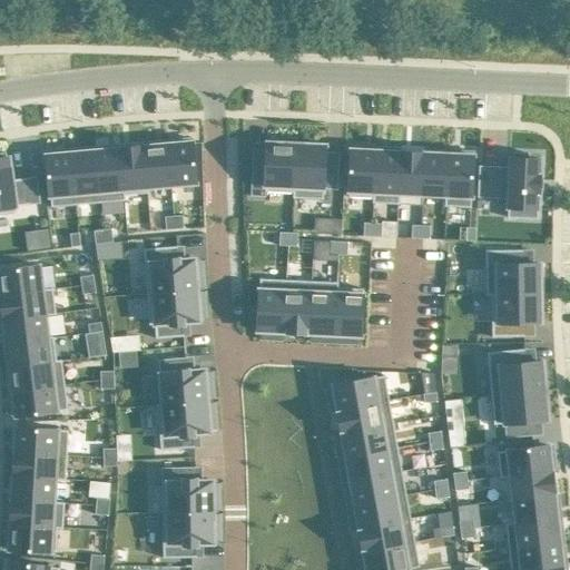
[(178,143),(168,144),(173,185),(196,183),(196,182),(196,180),(193,144),(193,141),(190,141),(190,138),(178,139),(178,143)]
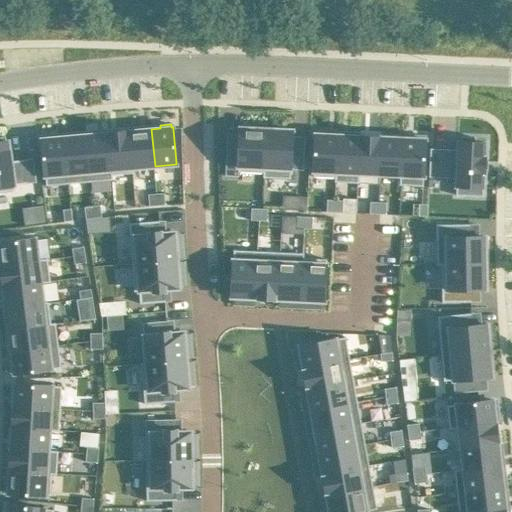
[(227,143),(225,176),(238,176),(238,172),(263,173),(264,173),(266,128),(251,127),(251,128),(240,128),(240,130),(239,143),(227,143)]
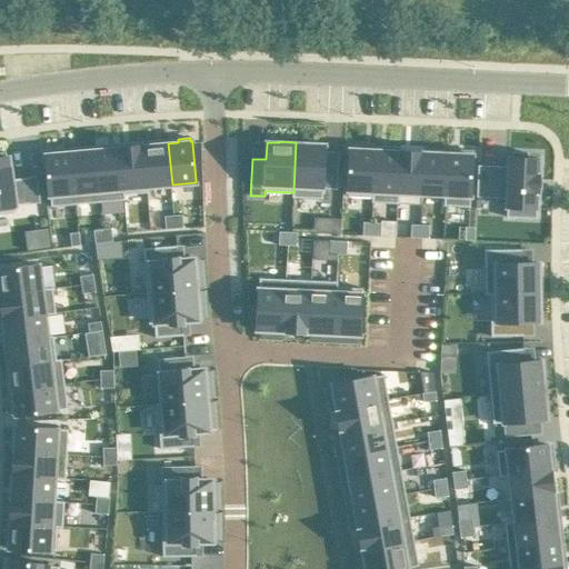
[(292,192),(292,198),(322,199),(323,188),(337,189),(338,162),(325,162),(326,147),(325,147),(325,145),(313,145),(313,142),(296,142),(293,192),(292,192)]
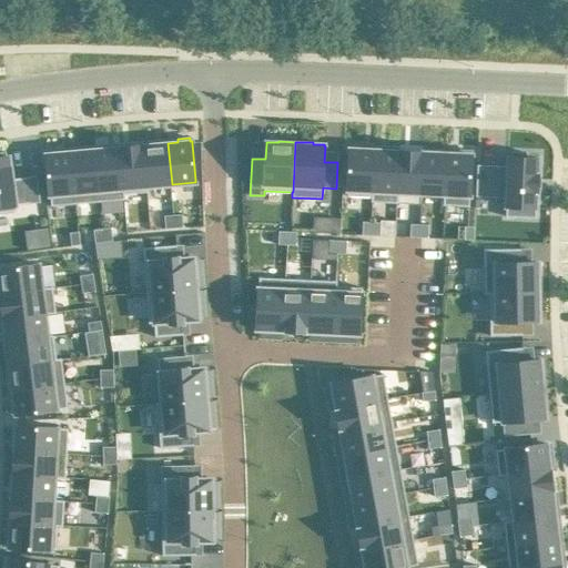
[(168,143),(143,145),(148,186),(172,184),(168,143)]
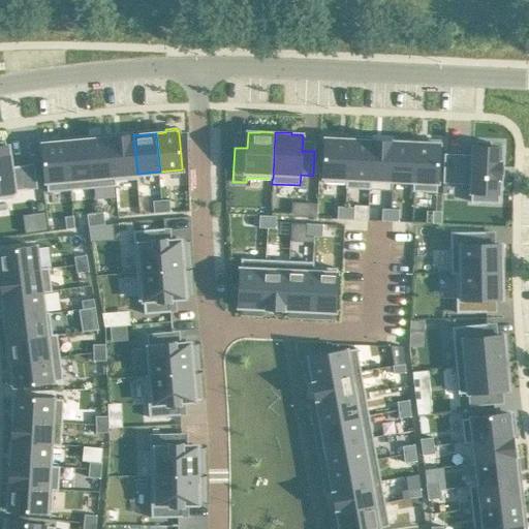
[(324,175),(323,182),(346,183),(347,183),(349,139),(339,138),(339,135),(328,134),(328,138),(325,138),(325,141),(323,175),(324,175)]
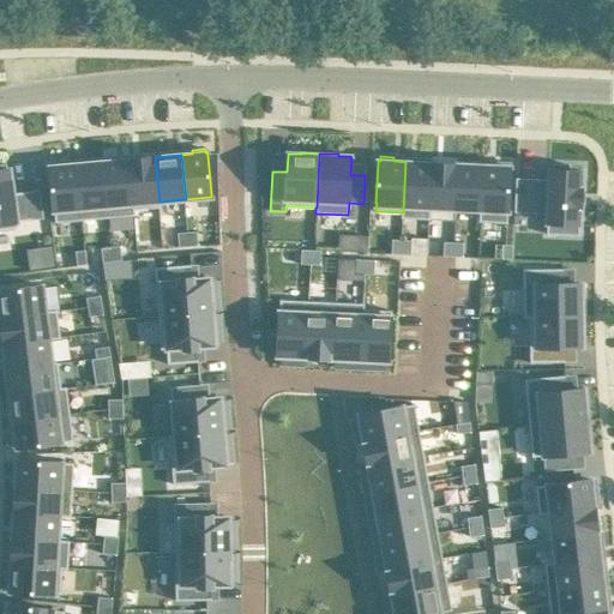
[(155,157),(128,160),(133,210),(134,210),(161,208),(160,202),(155,157)]
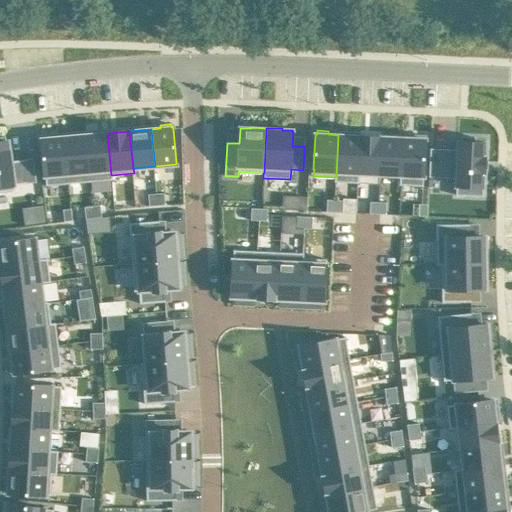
[(107,133),(85,135),(90,182),(113,180),(112,175),(111,175),(107,133)]
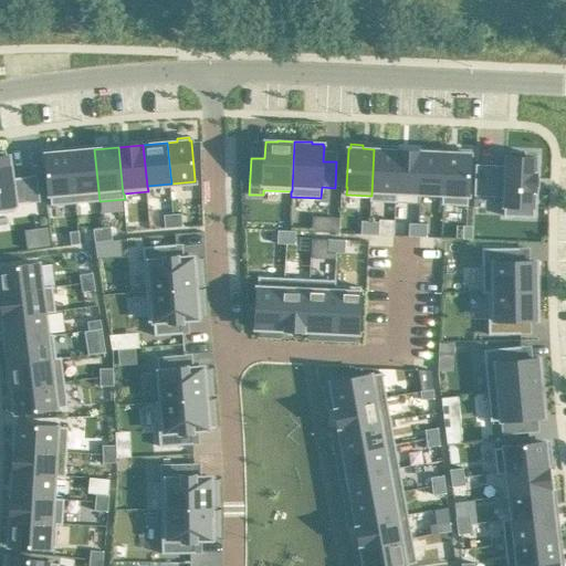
[(46,156),(50,192),(51,206),(75,203),(71,152),(61,153),(60,148),(48,149),(49,154),(46,154),(46,156)]
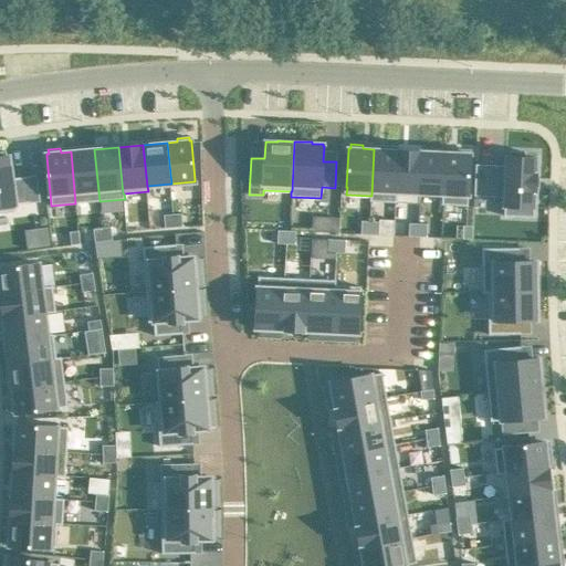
[(94,149),(71,152),(75,203),(100,201),(94,149)]
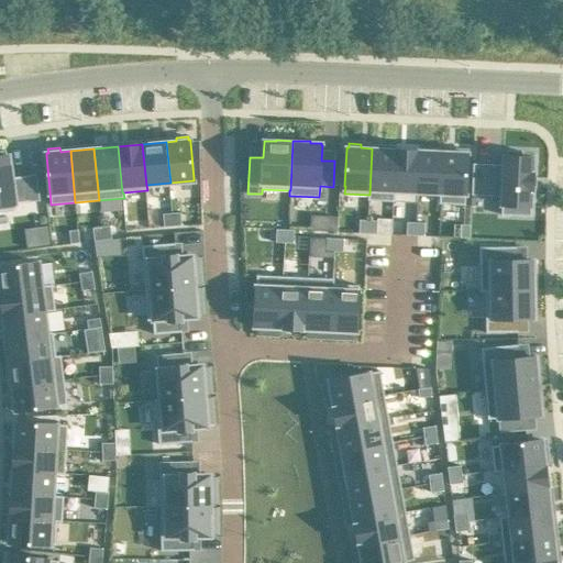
[(368,195),(368,200),(394,201),(395,191),(394,191),(396,150),(372,148),(370,195),(368,195)]
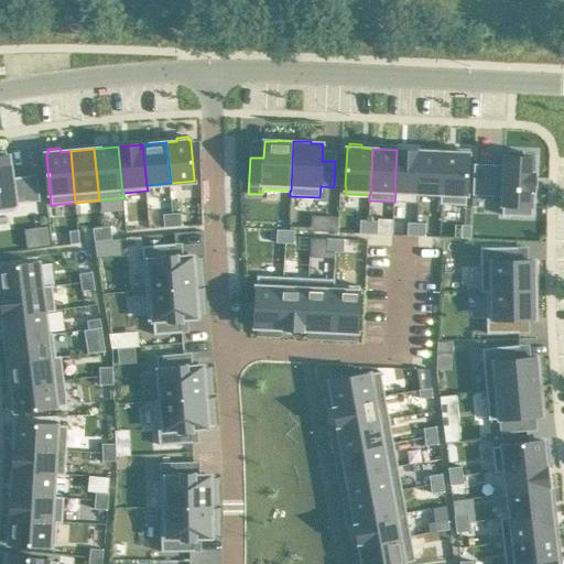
[(441,194),(440,204),(466,205),(468,153),(466,153),(467,149),(455,149),(454,152),(444,152),(442,194),(441,194)]
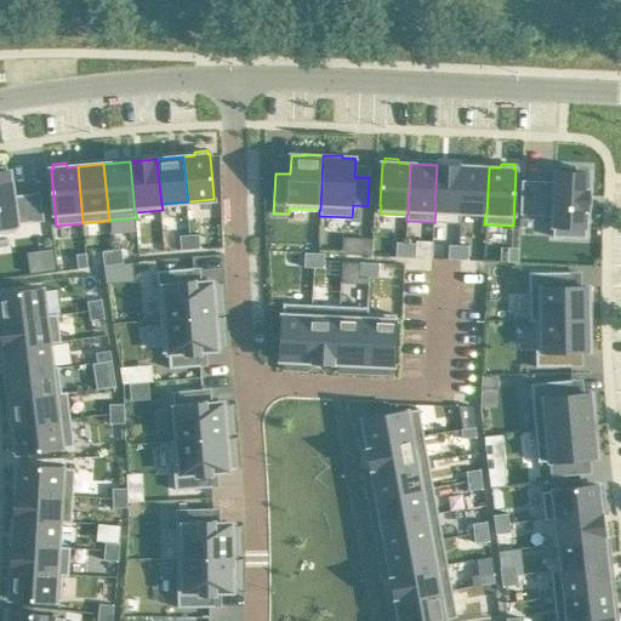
[(437,165),(434,211),(436,211),(460,212),(462,166),(437,165)]
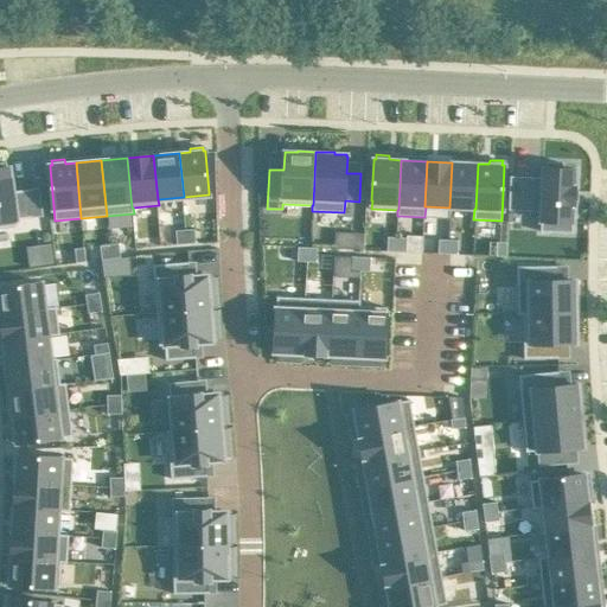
[(0,227),(16,225),(18,225),(17,219),(32,217),(30,208),(42,206),(39,187),(13,191),(10,167),(8,167),(7,167),(6,163),(0,163),(0,227)]
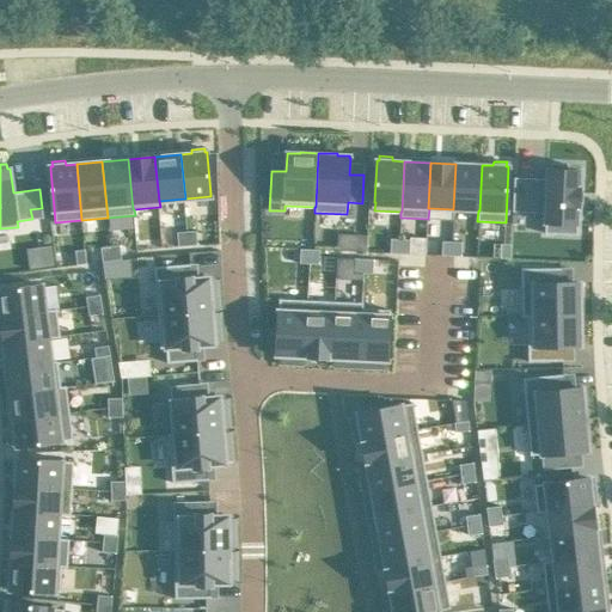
[(456,164),(453,209),(478,210),(479,210),(482,165),(456,164)]
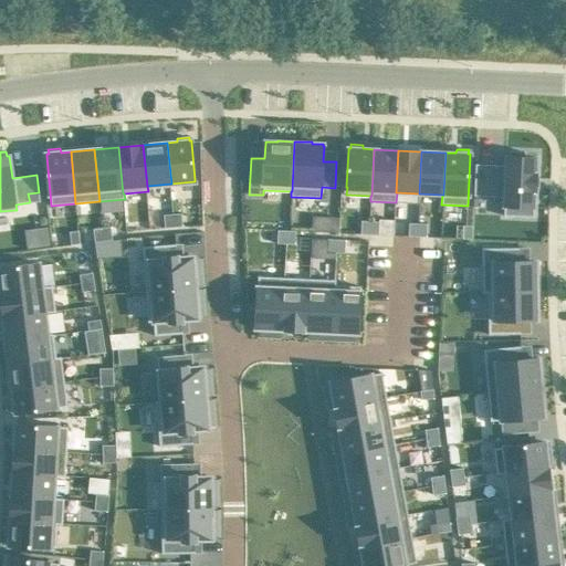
[(475,165),(474,196),(505,197),(504,216),(534,218),(537,158),(535,158),(525,157),(526,153),(510,152),(510,157),(509,156),(509,157),(506,157),(506,166),(475,165)]
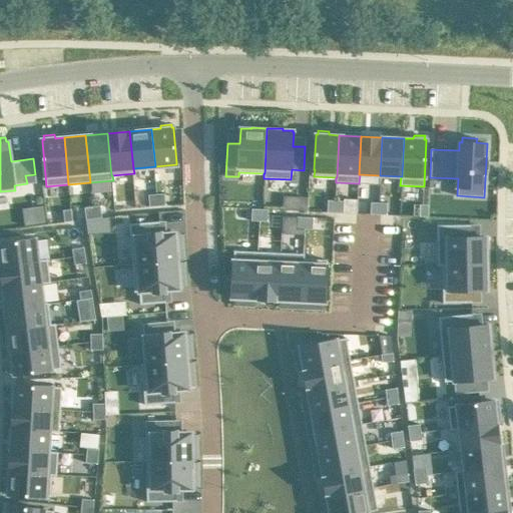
[(164,193),(156,194),(157,206),(165,205),(164,193)]
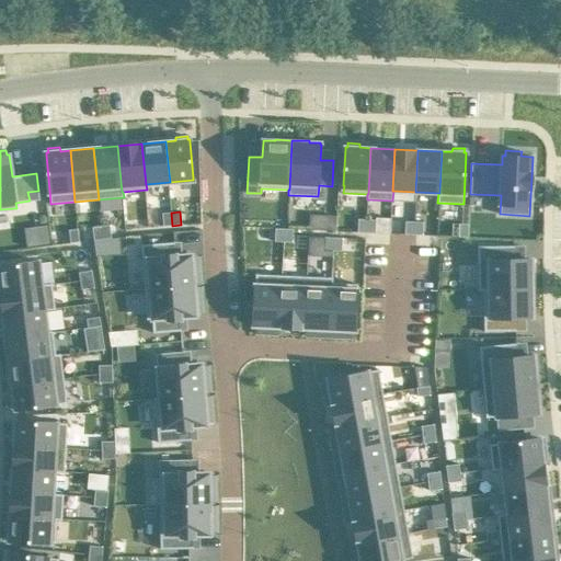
[(171,213),(162,213),(163,226),(172,226),(171,213)]
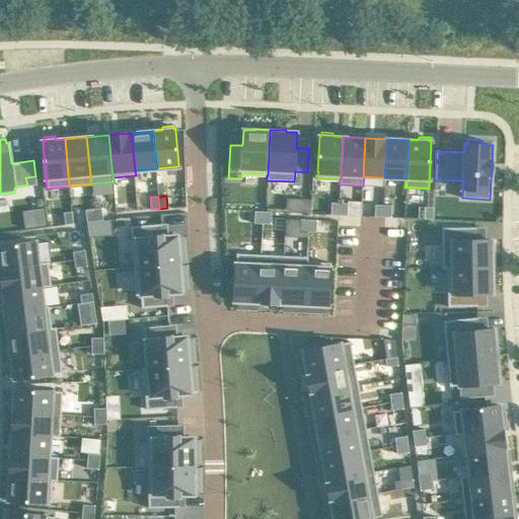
[(331,203),(330,215),(339,215),(340,203),(331,203)]
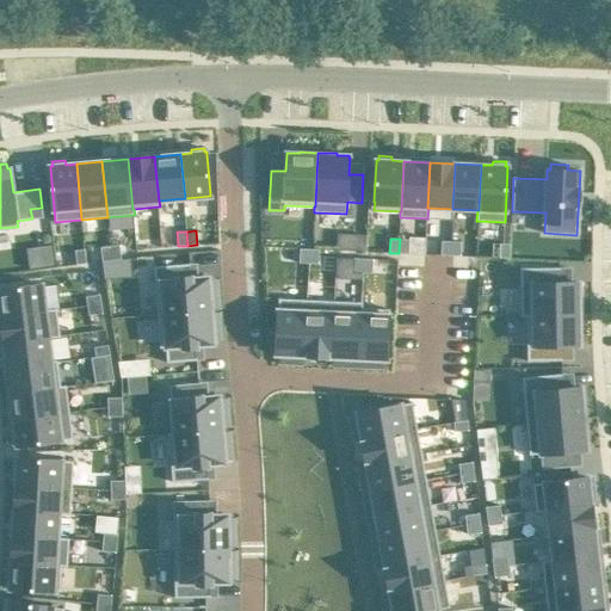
[(400,239),(399,253),(408,254),(409,239),(400,239)]
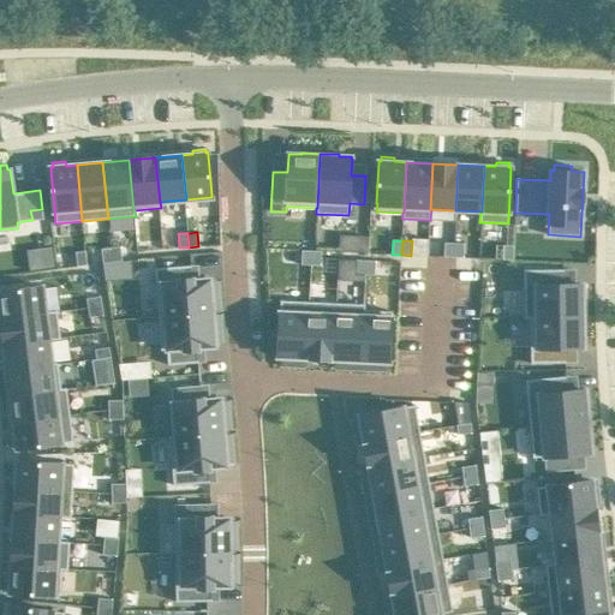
[(445,243),(443,257),(453,257),(454,243),(445,243)]
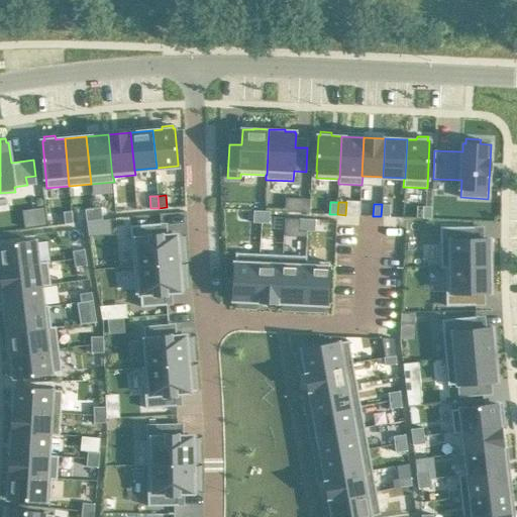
[(382,204),(381,216),(390,217),(390,204),(382,204)]
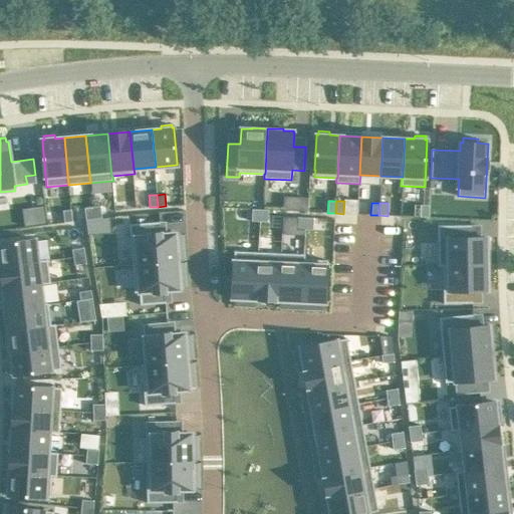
[(421,205),(421,217),(429,218),(429,205),(421,205)]
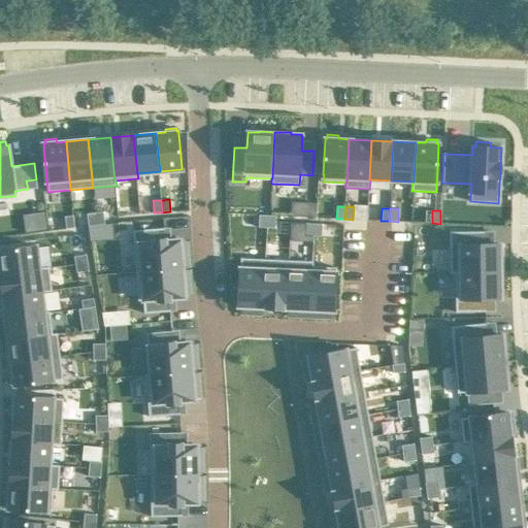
[(103,211),(95,212),(97,225),(105,224),(103,211)]
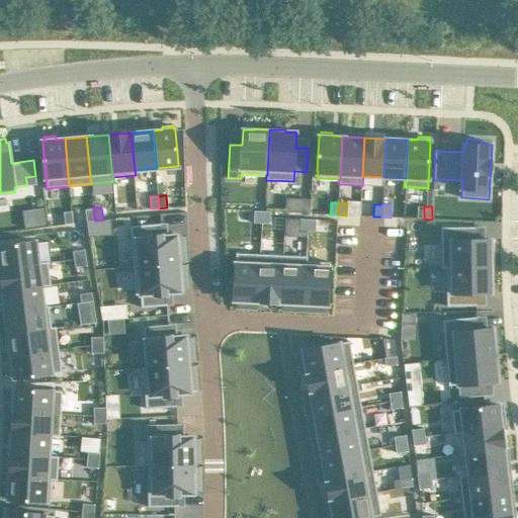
[(93,208),(85,209),(87,222),(95,221),(93,208)]
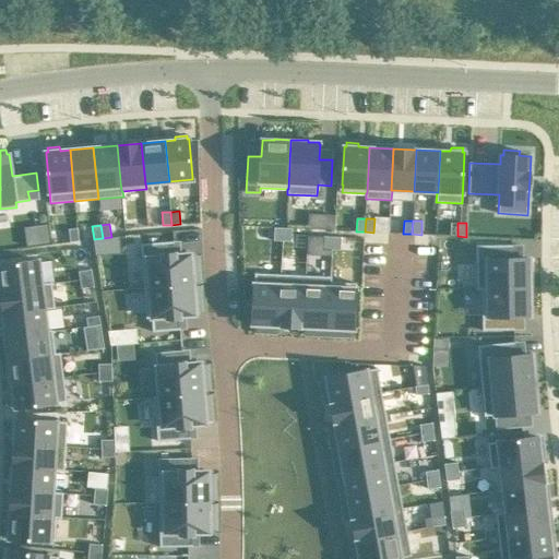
[(78,227),(69,229),(70,242),(79,241),(78,227)]
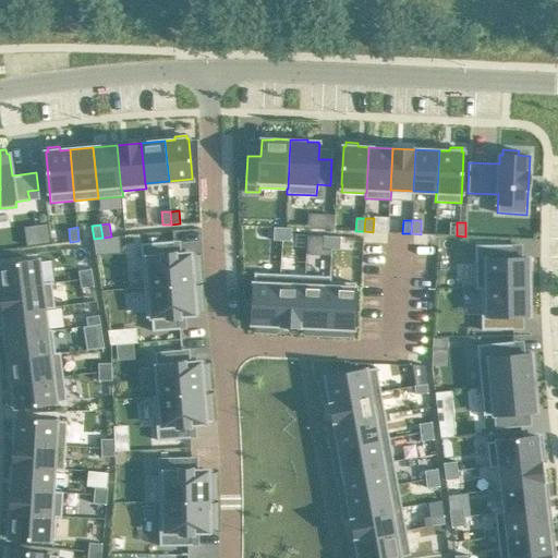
[(274,227),(274,240),(282,240),(282,228),(274,227)]
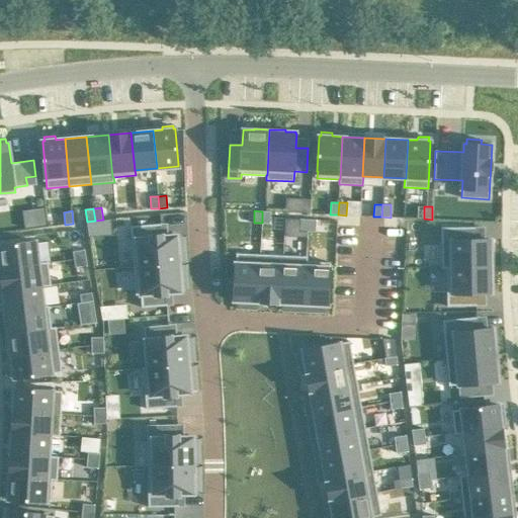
[(262,211),(262,223),(270,224),(270,211),(262,211)]
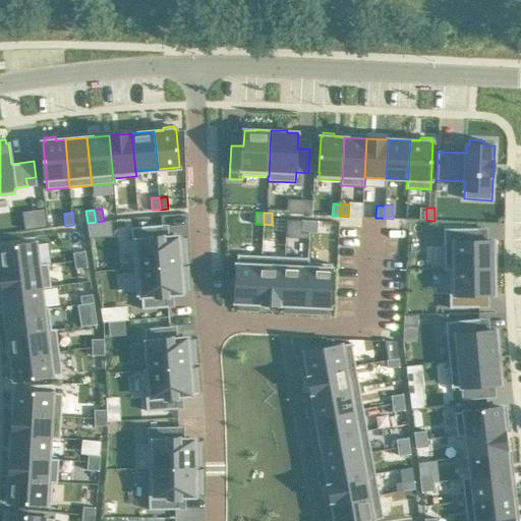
[(301,220),(301,232),(309,233),(310,220),(301,220)]
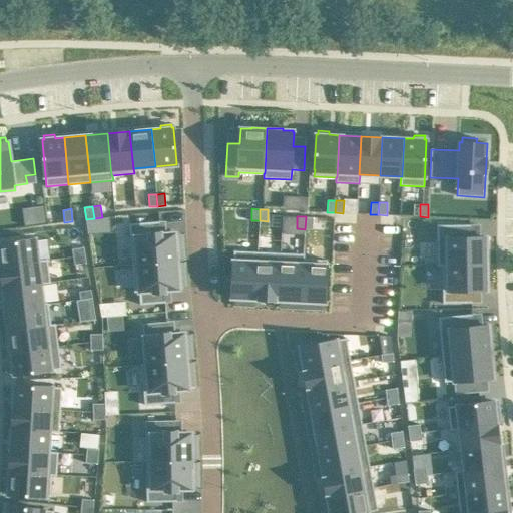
[(306,216),(305,229),(313,229),(314,217),(306,216)]
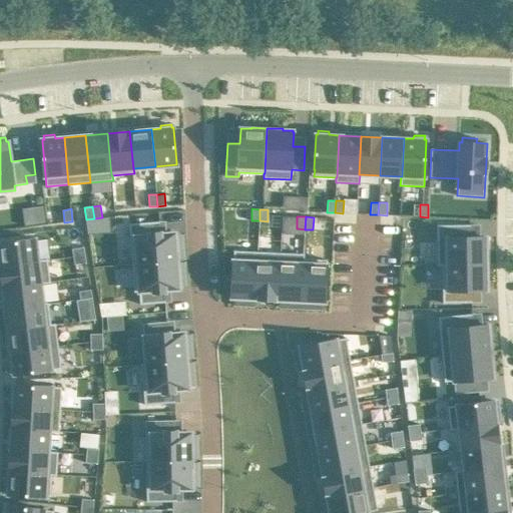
[(159,221),(129,223),(132,265),(177,261),(175,232),(161,233),(161,232),(160,232),(159,228),(159,221)]
